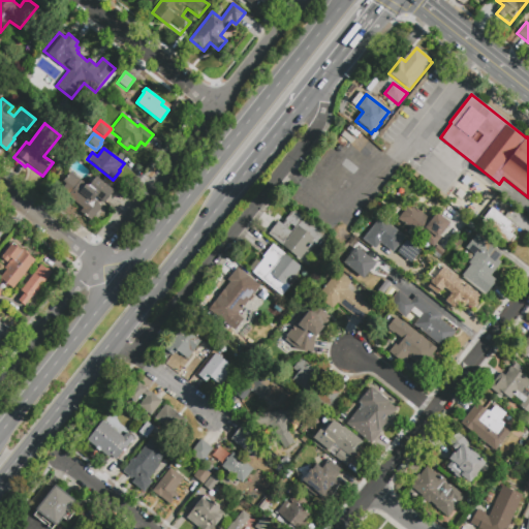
[(91,221),(82,215),(85,211),(60,191),(72,174),(86,184),(94,175),(115,190),(91,221)]
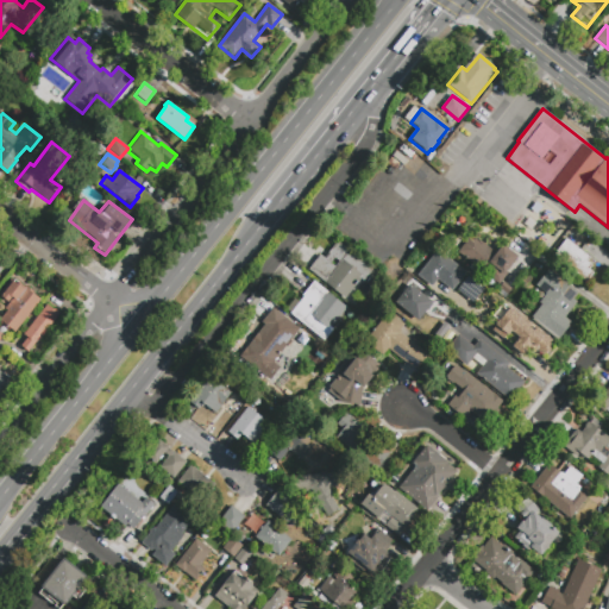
[(503,245),(518,257),(506,271),(508,274),(500,284),(459,252),(472,234),(496,253),(503,245)]
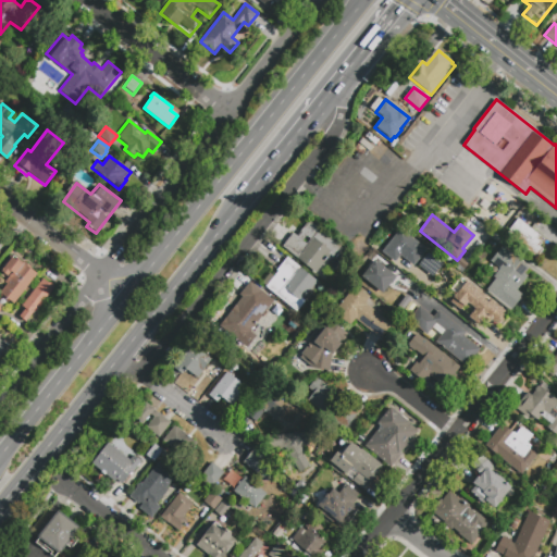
[(543,249),(536,257),(506,233),(518,218),(536,233),(537,231),(541,234),(537,239),(542,243),(539,246),(543,249)]
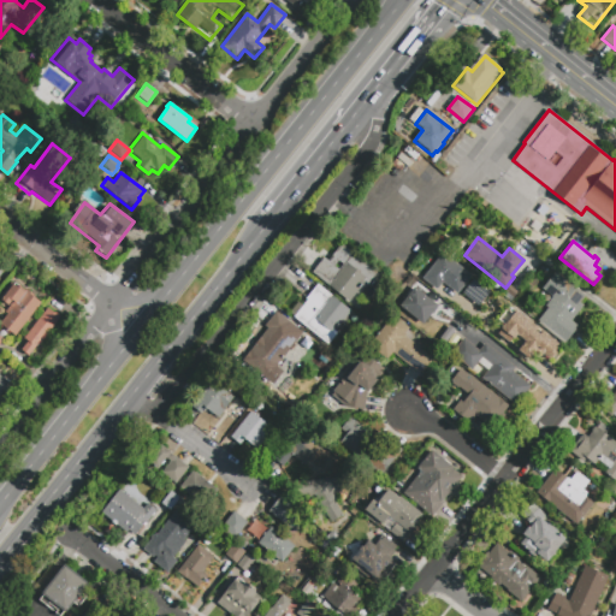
[(349,302),(313,272),(325,258),(330,262),(333,256),(332,255),(342,244),(377,272),(371,280),(368,279),(349,302)]
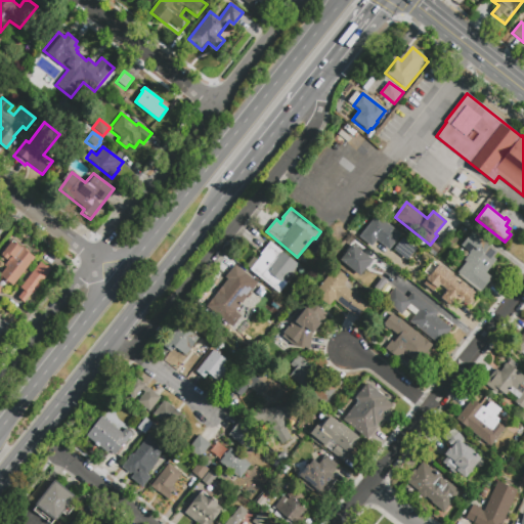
[(388,251),(379,243),(373,249),(358,237),(368,225),(366,222),(373,215),(376,218),(378,216),(401,235),(388,251)]
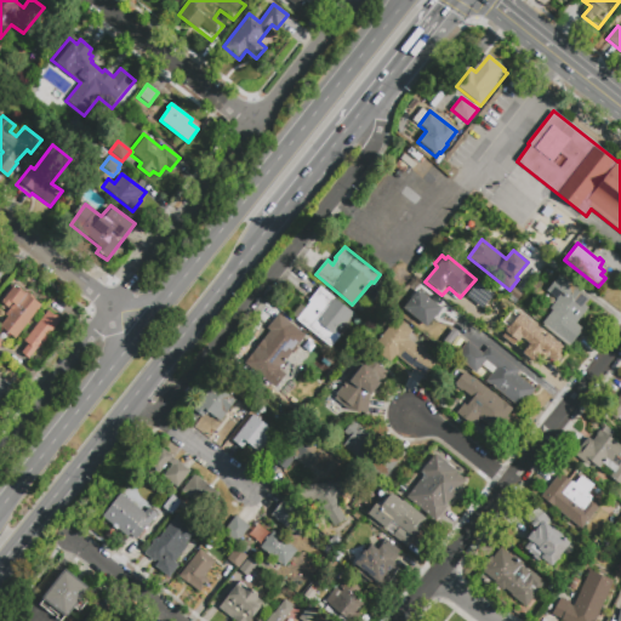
[(590,300),(585,306),(588,308),(576,324),(584,329),(571,343),(543,323),(553,311),(550,308),(557,300),(547,291),(559,275),(590,300)]
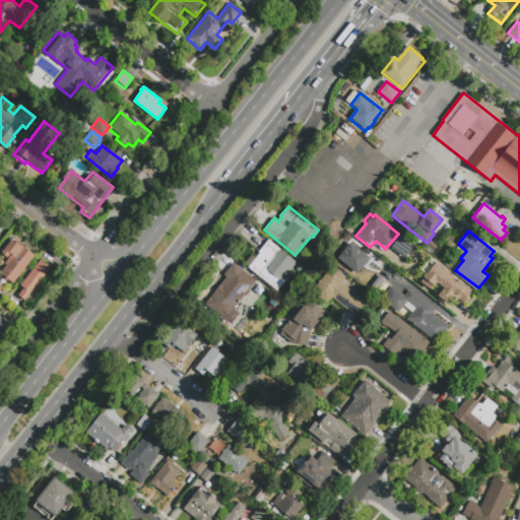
[(36,255),(12,284),(0,274),(0,272),(5,266),(3,264),(7,260),(3,257),(4,256),(0,253),(4,249),(3,248),(10,239),(12,241),(13,238),(23,246),(23,245),(29,249),(28,250),(36,255)]
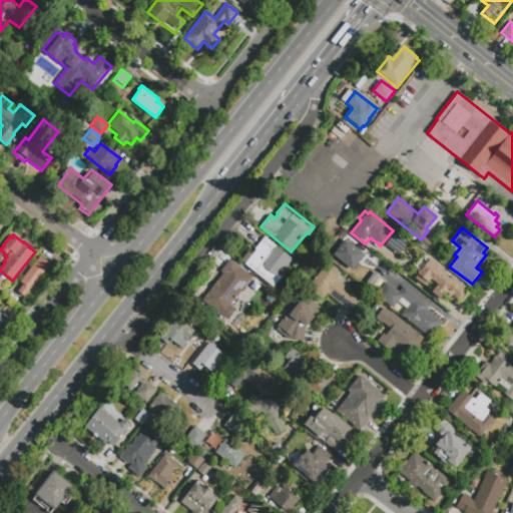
[(240,262),(248,252),(251,254),(255,250),(254,249),(265,237),(293,260),(280,276),(282,278),(274,288),(240,262)]
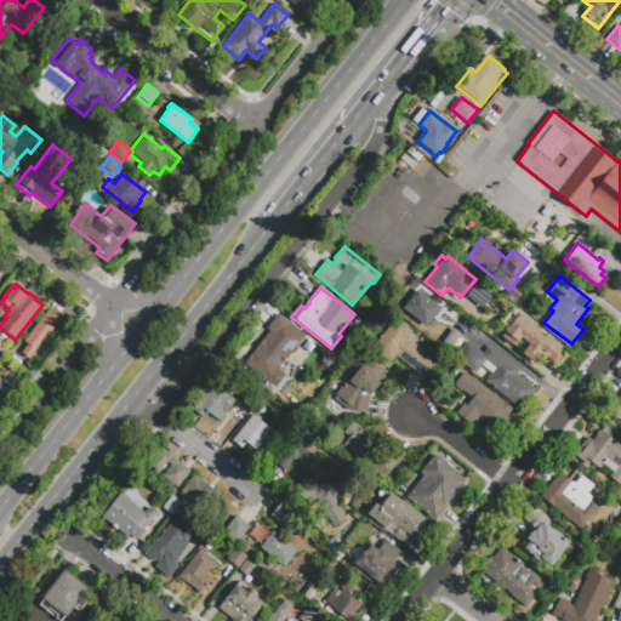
[(400,312),(419,288),(433,298),(431,301),(440,308),(423,330),(400,312)]
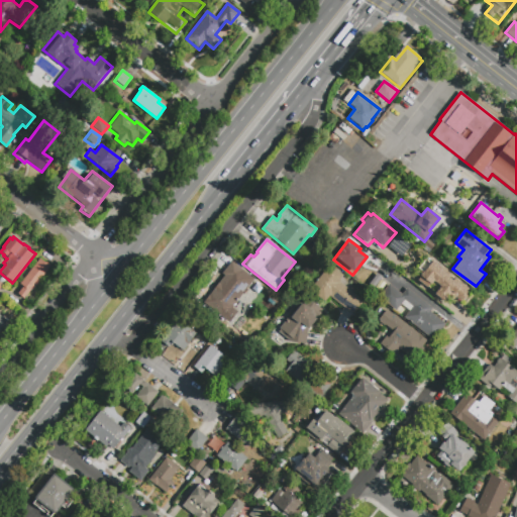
[(418,261),(412,269),(400,260),(406,251),(418,261)]
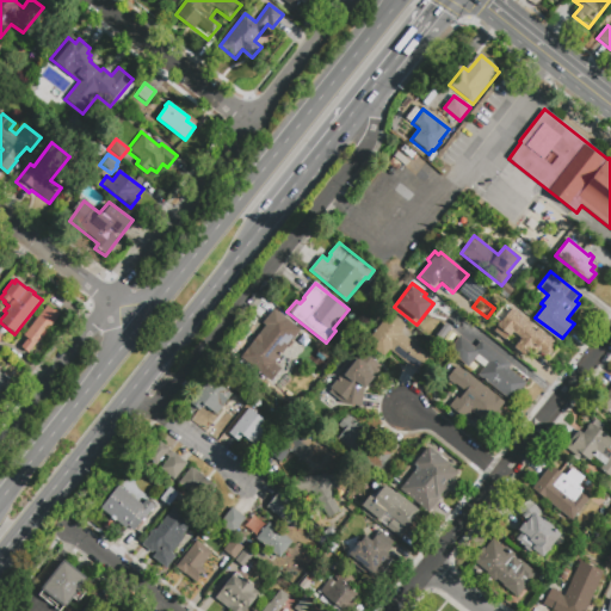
[(28,355),(19,349),(26,339),(23,337),(47,306),(54,310),(55,309),(61,313),(47,332),(48,333),(43,339),(42,338),(38,343),(37,341),(28,355)]
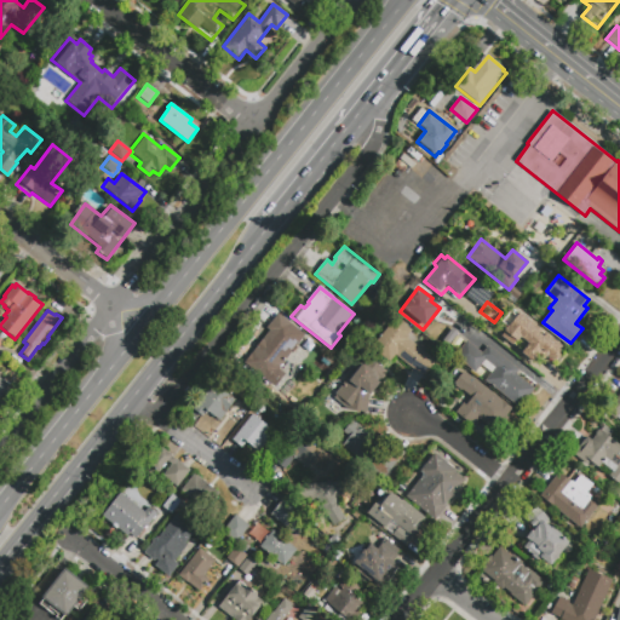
[(537,362),(534,360),(532,363),(500,338),(520,313),(543,331),(540,333),(545,337),(546,334),(562,346),(560,350),(562,351),(561,352),(562,355),(555,363),(545,356),(544,359),(540,359),(537,362)]
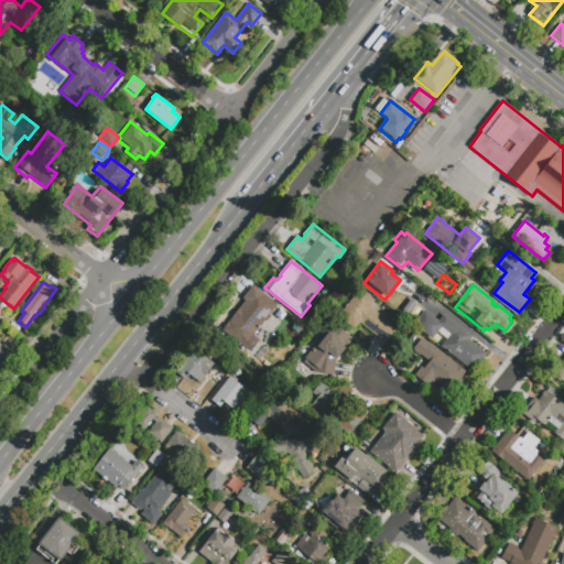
[(256,288),(278,305),(253,336),(259,340),(249,353),(221,332),(256,288)]
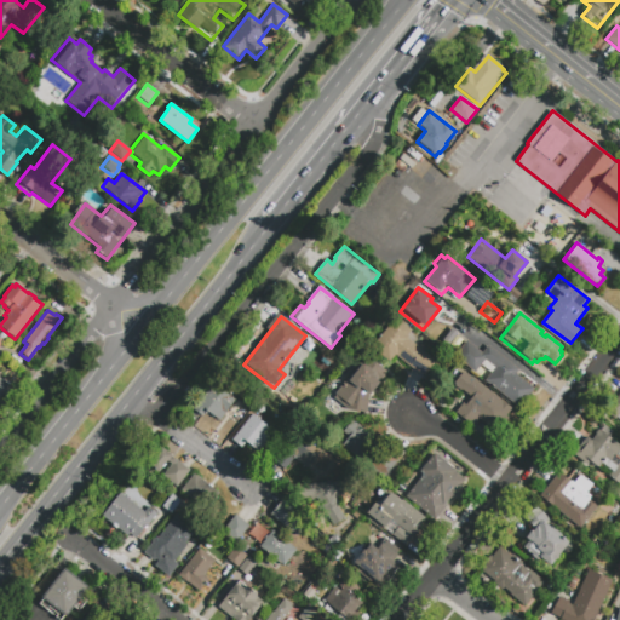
[(373,348),(395,317),(413,329),(407,338),(423,349),(422,351),(436,361),(424,377),(396,356),(391,362),(373,348)]
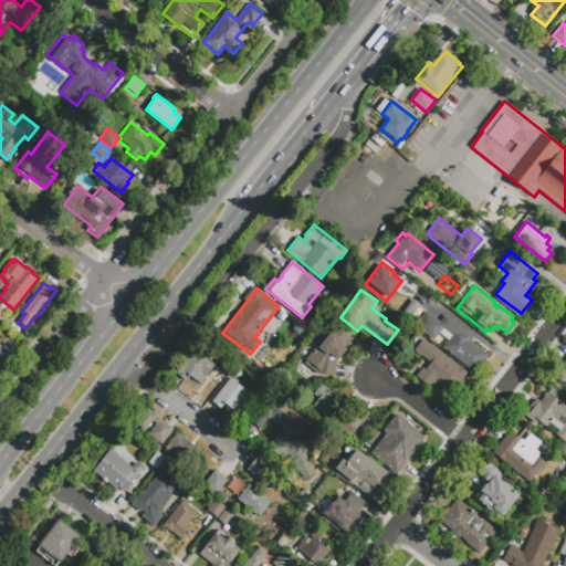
[(489,355),(475,373),(442,347),(448,341),(442,336),(440,339),(437,337),(433,341),(415,326),(427,312),(441,323),(447,315),(474,337),(471,342),(489,355)]
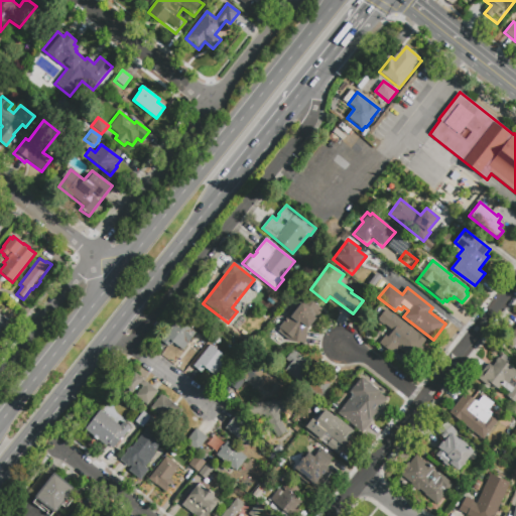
[(306,296),(324,309),(309,328),(307,344),(289,342),(289,340),(279,331),(306,296)]
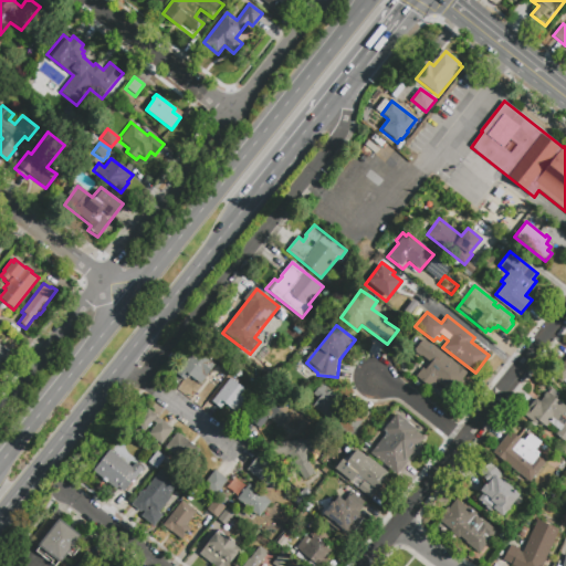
[(416,350),(423,339),(468,373),(462,380),(468,385),(464,389),(454,383),(448,390),(437,383),(430,391),(415,379),(423,368),(425,369),(430,362),(416,350)]
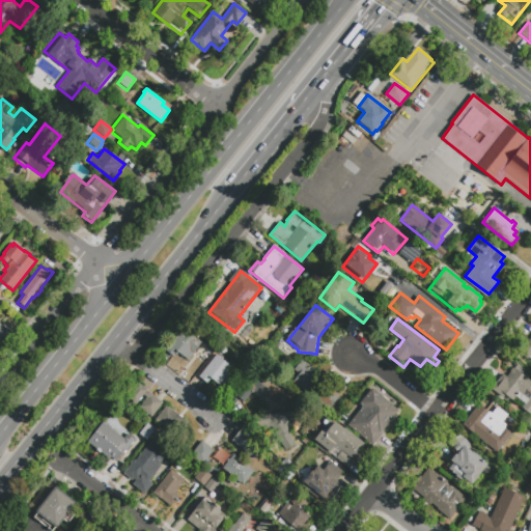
[(0,339),(0,323),(3,326),(4,325),(12,330),(5,339),(2,337),(0,339)]
